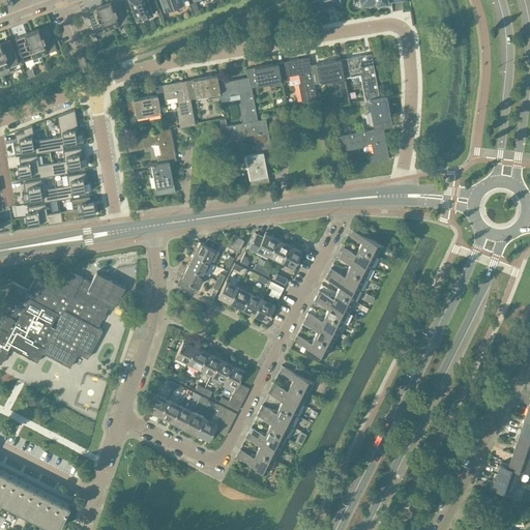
[(102,3),(112,28),(128,22),(120,0),(115,0),(111,2),(110,1),(102,3)]
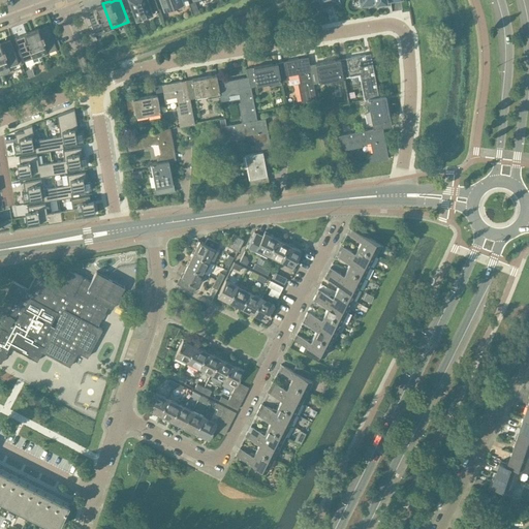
[(129,0),(136,18),(135,19),(139,18),(139,20),(150,16),(149,13),(152,12),(151,12),(151,11),(158,8),(155,0),(129,0)]
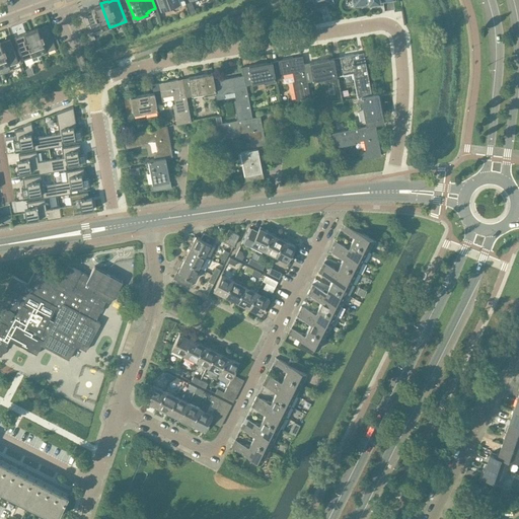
[(156,0),(157,2),(159,2),(162,8),(170,5),(171,8),(174,10),(178,8),(179,5),(178,2),(181,0),(156,0)]
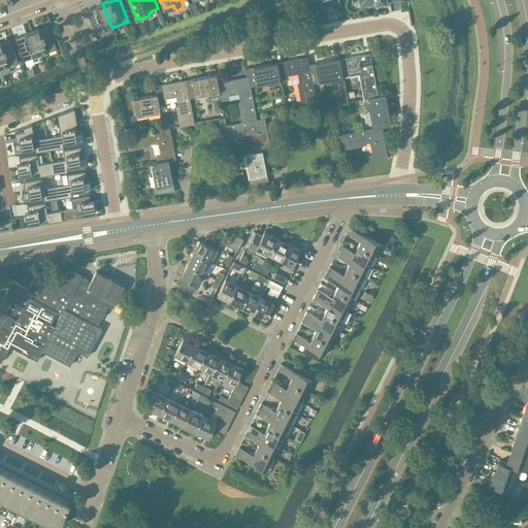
[(111,28),(102,3),(96,6),(96,7),(87,10),(95,34),(111,28)]
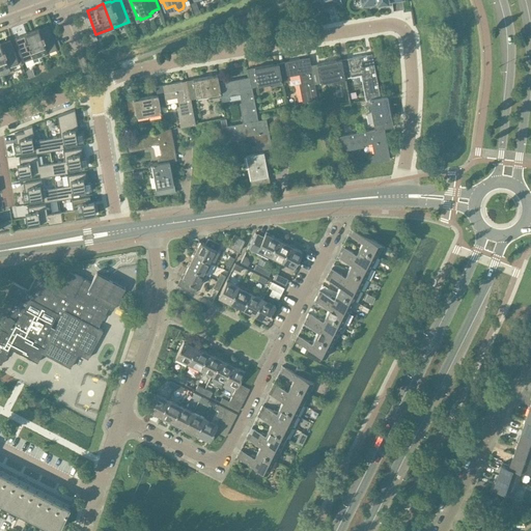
[(31,30),(40,55),(57,49),(48,25),(38,29),(38,28),(31,30)]
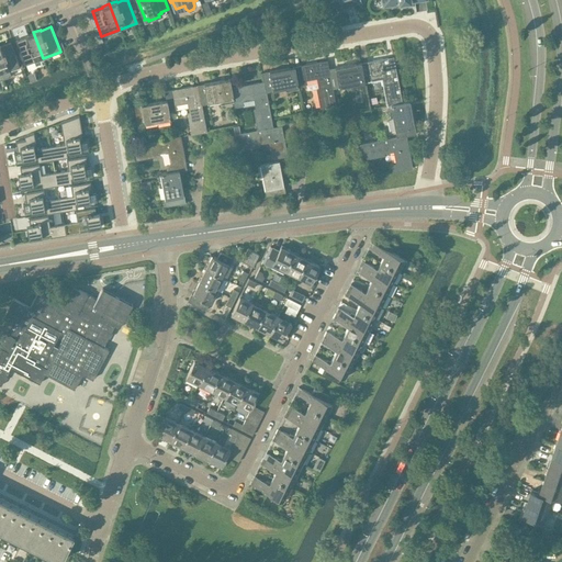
[(43,58),(33,32),(25,35),(26,36),(15,41),(25,65),(43,58)]
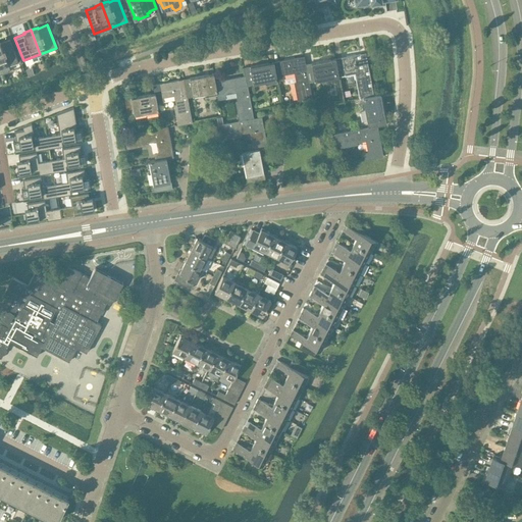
[(0,63),(3,73),(10,70),(9,65),(18,62),(9,39),(0,43),(0,42),(0,63)]
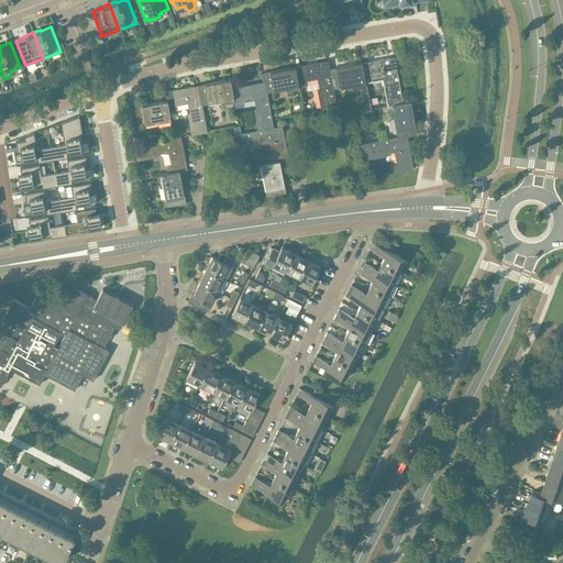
[(395,56),(361,63),(365,81),(365,83),(372,81),(383,79),(383,84),(387,107),(392,106),(404,103),(404,102),(395,56)]
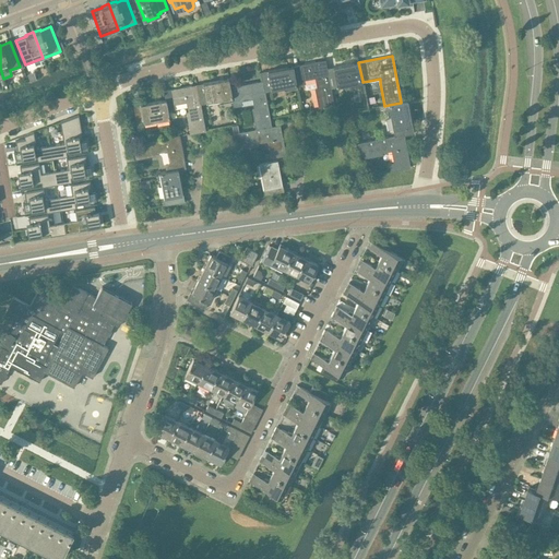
[(319,109),(334,106),(331,87),(326,69),(328,69),(325,60),(293,67),(296,85),(305,84),(304,80),(314,78),(317,87),(314,87),(319,109)]
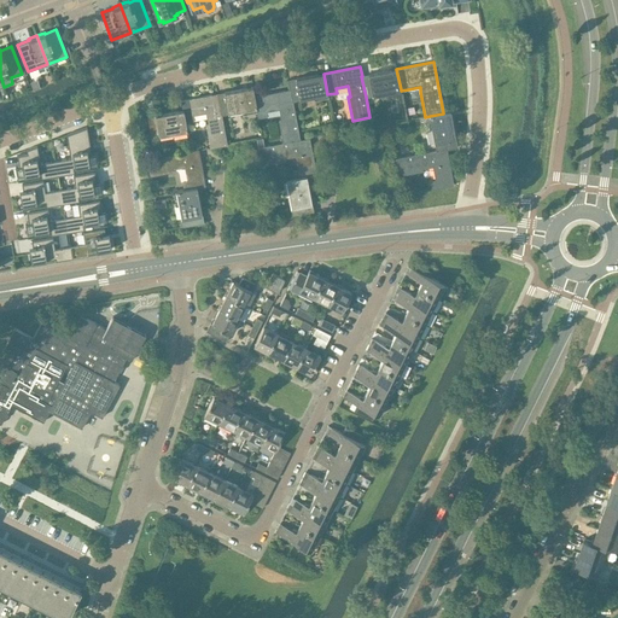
[(362,76),(361,76),(366,97),(373,95),(401,89),(396,69),(362,76)]
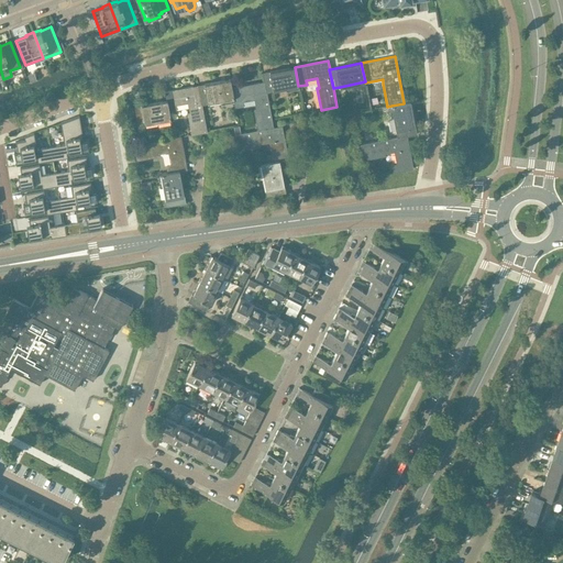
[(266,92),(267,92),(298,86),(295,67),(262,73),(264,81),(266,92)]
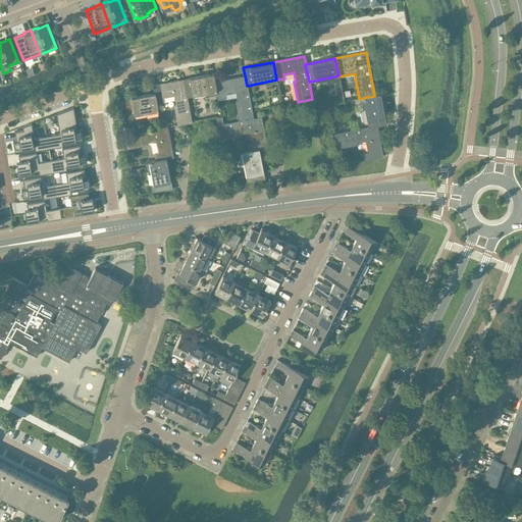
[(188,97),(193,96),(193,95),(216,91),(216,92),(217,92),(215,81),(213,73),(184,79),(188,97)]
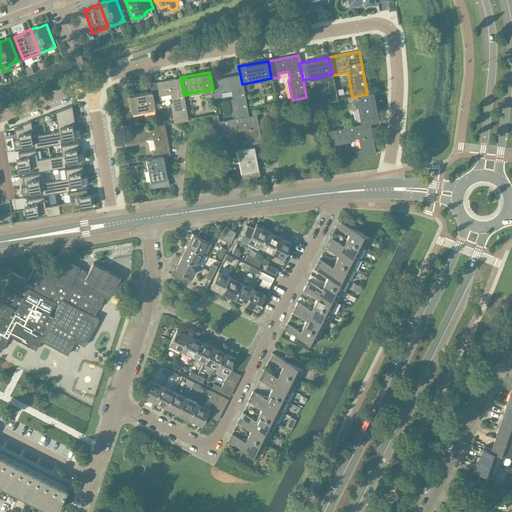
[(249,115),(243,84),(242,84),(240,74),(211,79),(213,90),(212,90),(213,97),(221,96),(220,92),(231,90),(233,99),(231,99),(234,118),(249,115)]
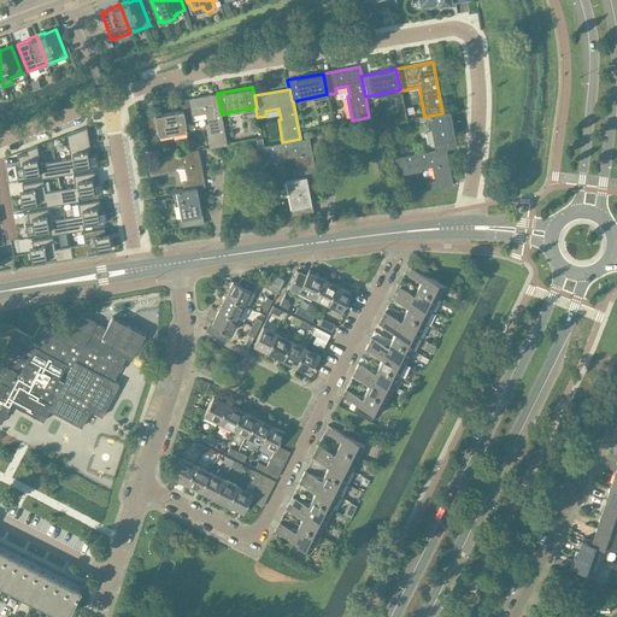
[(210,147),(228,145),(222,115),(217,93),(181,100),(182,110),(184,122),(186,122),(194,119),(193,115),(206,112),(207,123),(205,123),(210,147)]
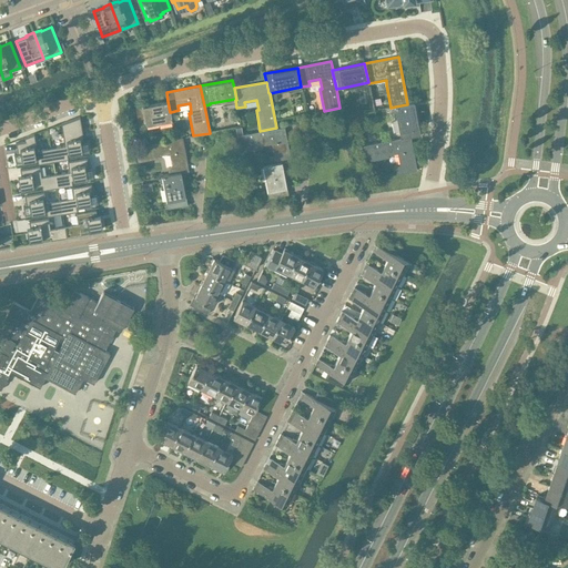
[(135,107),(139,127),(146,125),(146,124),(172,120),(171,112),(170,112),(168,101),(135,107)]
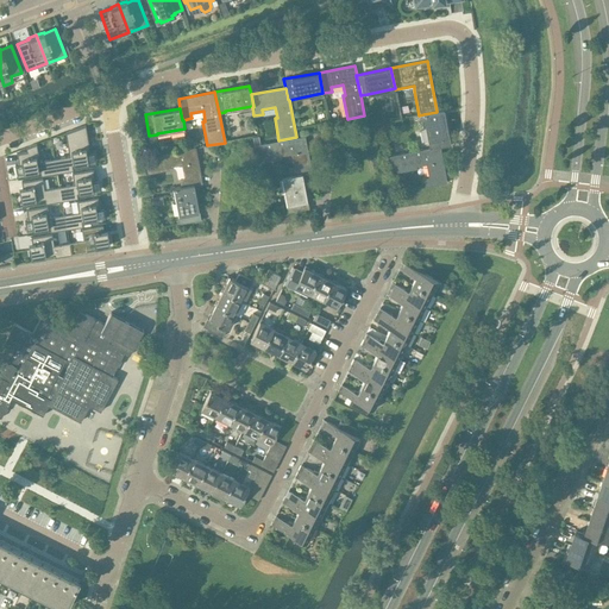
[(437,112),(424,114),(429,148),(429,149),(440,146),(440,148),(451,145),(444,110),(437,111),(437,112)]
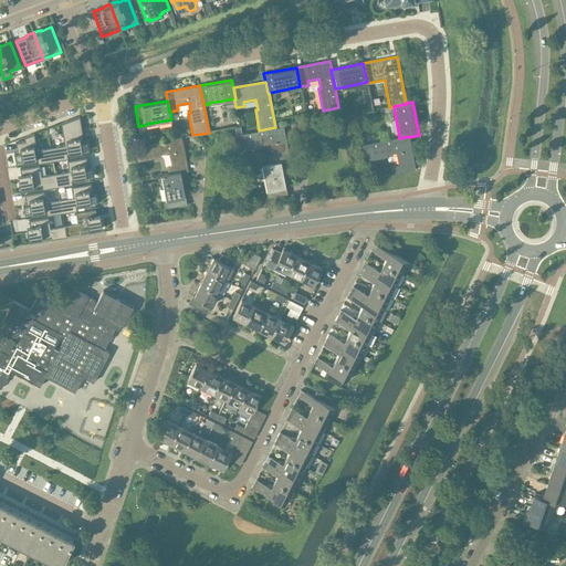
[(64,145),(51,147),(53,160),(67,158),(67,154),(88,149),(87,140),(85,140),(84,142),(83,133),(80,116),(61,123),(64,145)]
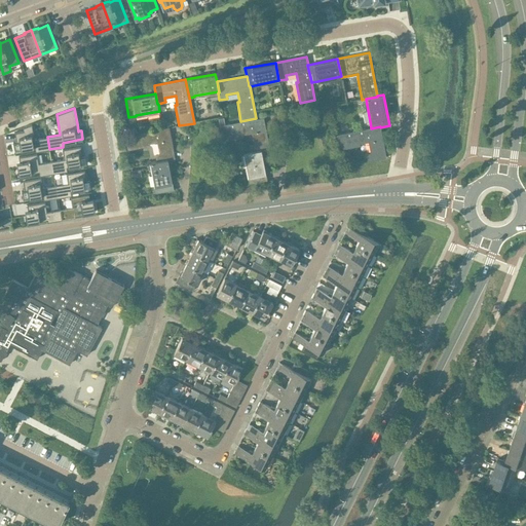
[(256,118),(240,121),(225,124),(220,125),(222,140),(243,136),(242,135),(252,133),(254,143),(250,144),(251,151),(251,152),(261,150),(269,148),(264,117),(256,118)]
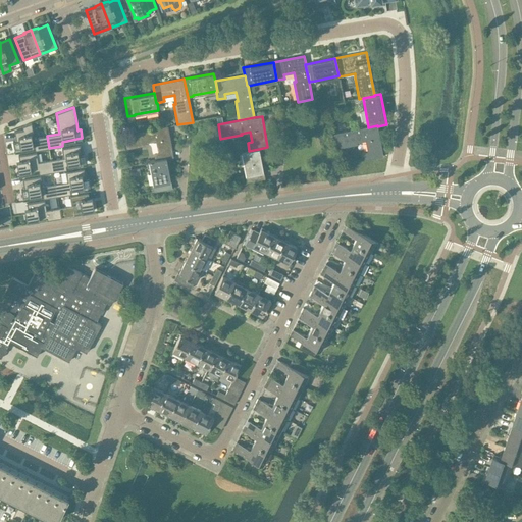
[(14,141),(13,142),(14,150),(34,146),(35,150),(49,148),(47,136),(34,138),(32,122),(22,126),(22,129),(14,132),(15,137),(16,141),(14,141)]
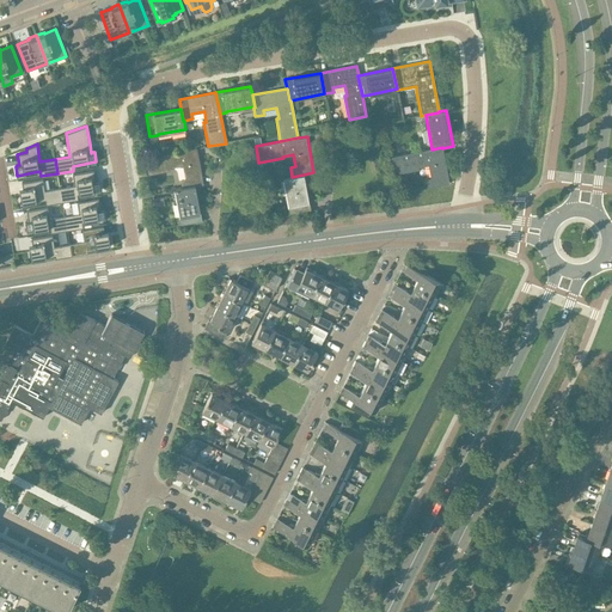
[(196,147),(145,157),(148,175),(172,170),(172,167),(183,165),(185,178),(181,179),(182,187),(182,188),(195,185),(203,184),(202,178),(196,147)]
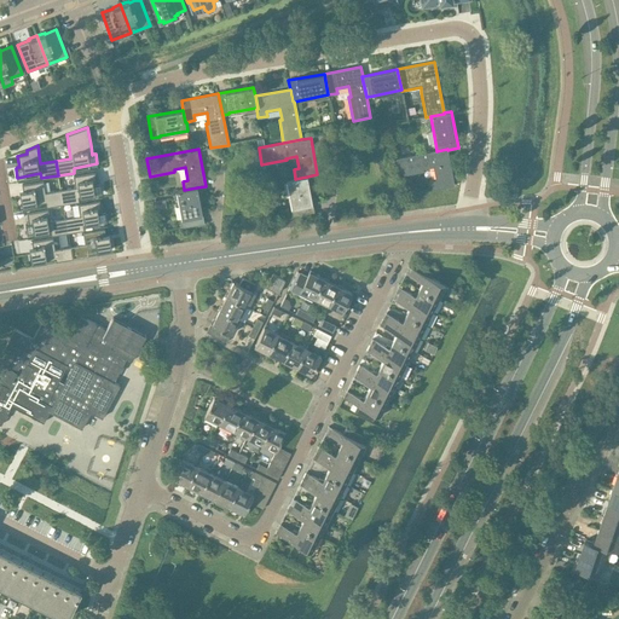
[(455,184),(447,150),(447,149),(437,151),(437,150),(395,158),(399,175),(423,171),(423,168),(433,167),(435,179),(431,180),(433,189),(455,185),(455,184)]
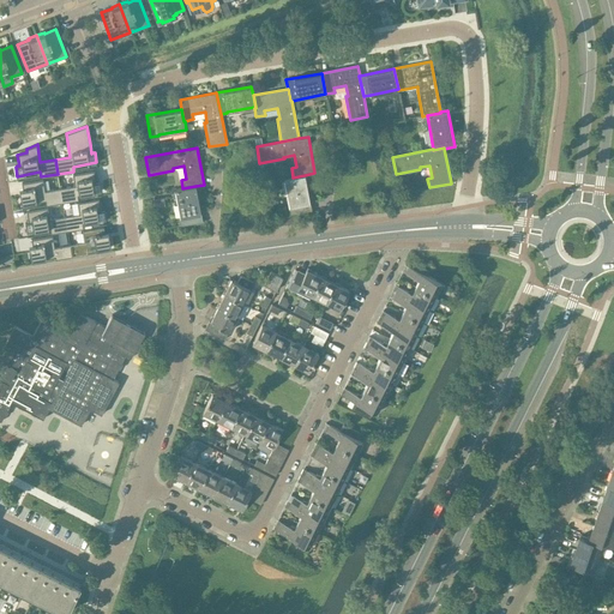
[(76,185),(60,187),(62,203),(78,199),(78,194),(101,191),(100,181),(97,181),(96,181),(95,173),(94,170),(73,174),(76,185)]
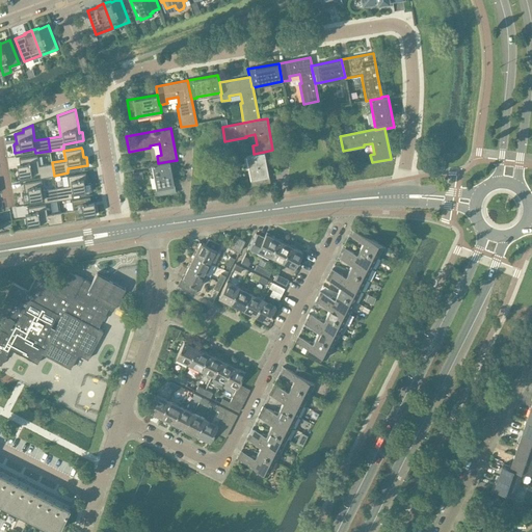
[(254,153),(245,154),(251,185),(270,182),(264,152),(254,154),(254,153)]
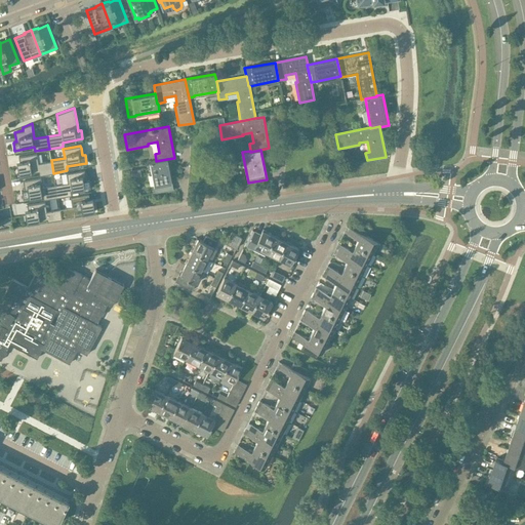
[(19,161),(16,162),(17,166),(18,174),(39,171),(39,175),(53,173),(51,160),(38,163),(37,153),(18,156),(19,161)]
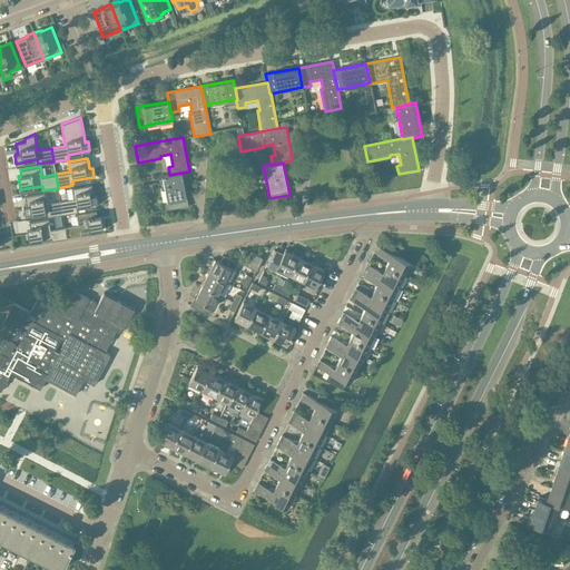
[(168,209),(188,205),(182,173),(169,175),(169,174),(161,176),(168,209)]
